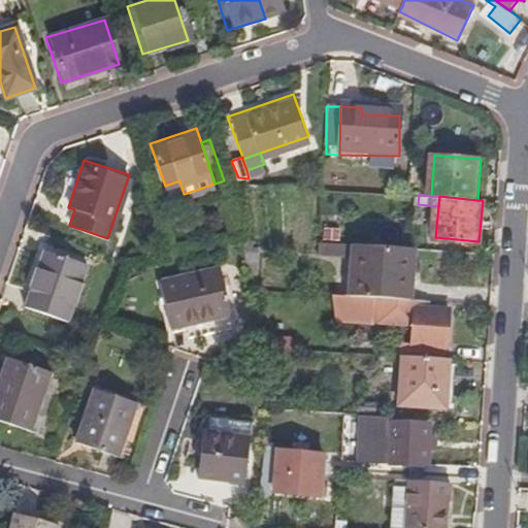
[(344,239),(344,227),(328,226),(327,238),(334,239),(344,239)]
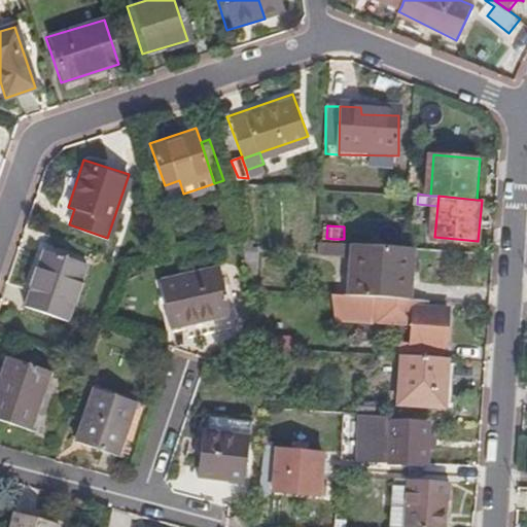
[(259,280),(260,247),(254,246),(254,239),(244,240),(249,279),(259,280)]
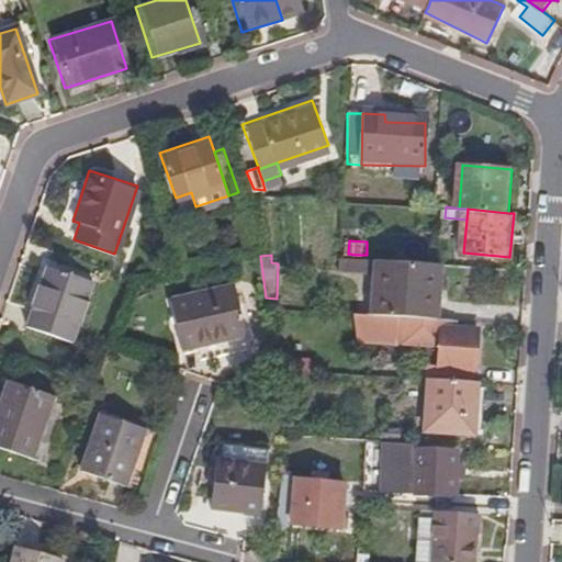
[(384,269),(381,311),(435,315),(438,290),(431,289),(434,261),(367,255),(356,255),(353,267),(384,269)]
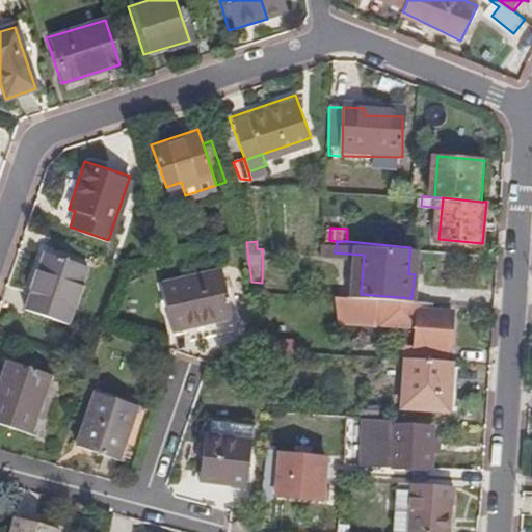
[(69,329),(86,269),(43,257),(24,316),(69,329)]
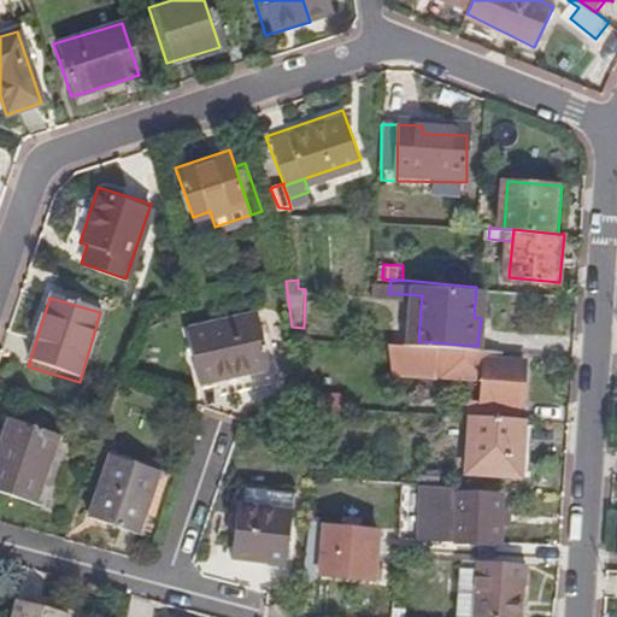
[(265,366),(253,313),(182,329),(197,382),(265,366)]
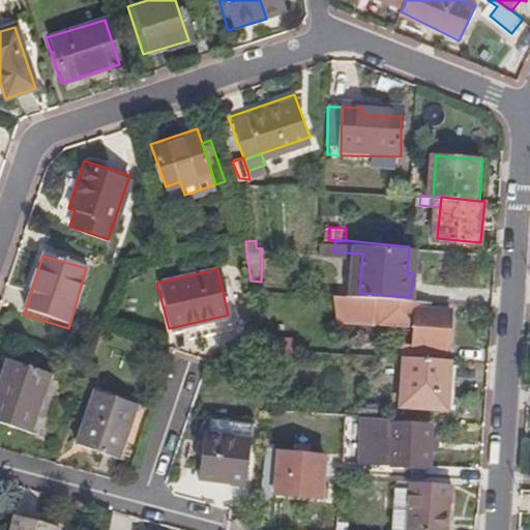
[(261,289),(261,282),(251,281),(252,290),(261,289)]
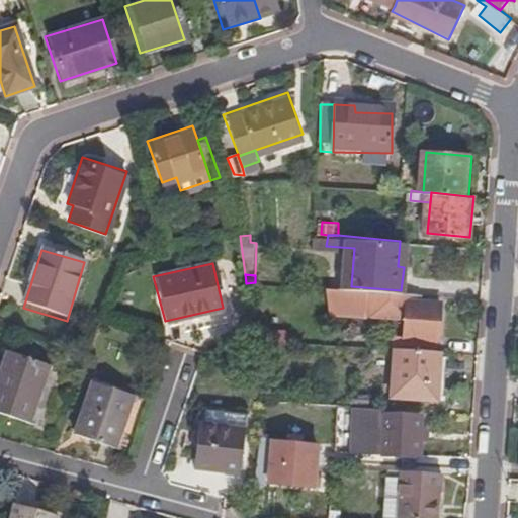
[(393,335),(392,346),(396,347),(436,349),(440,301),(421,298),(421,292),(401,290),(351,286),(328,284),(329,300),(372,305),(373,314),(406,317),(404,336),(393,335)]
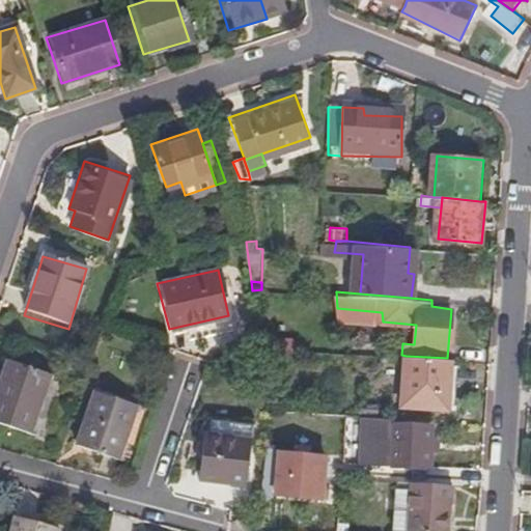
[(299,367),(299,352),(287,351),(287,367),(299,367)]
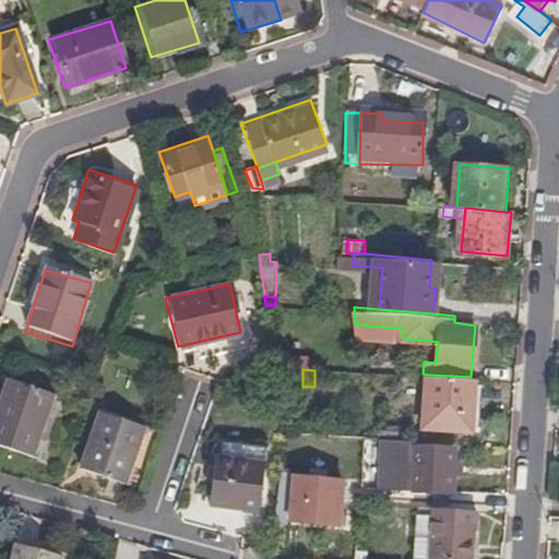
[(471,377),(427,375),(423,429),(466,432),(471,377)]
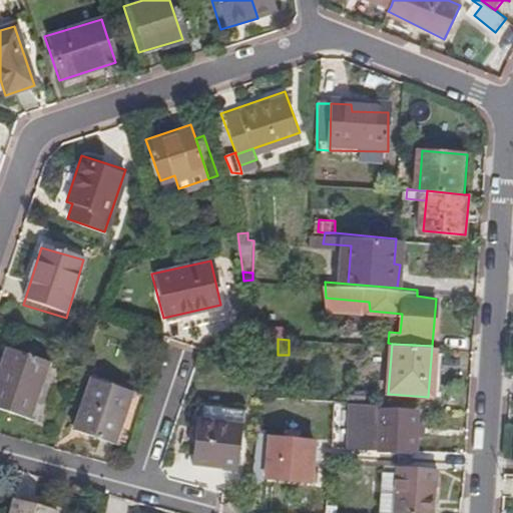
[(0,413),(35,423),(51,365),(9,354),(0,383),(0,413)]
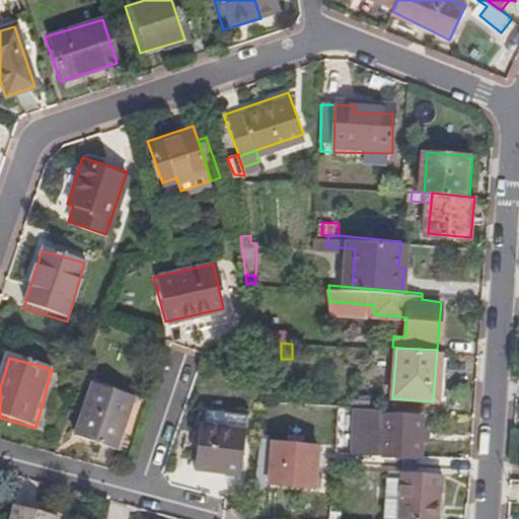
[(118,450),(133,395),(91,383),(74,438),(118,450)]
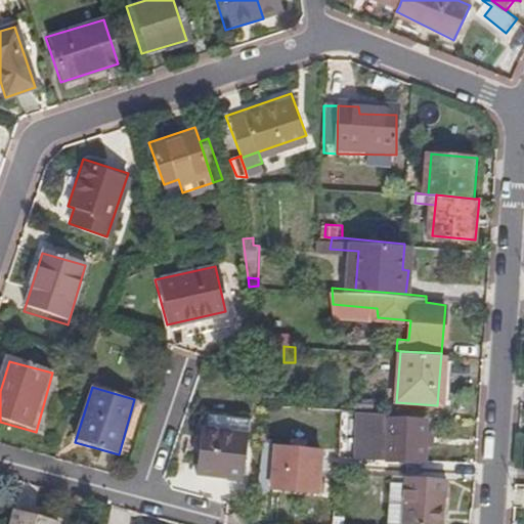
[(356,400),(356,408),(375,408),(375,397),(363,397),(361,400),(356,400)]
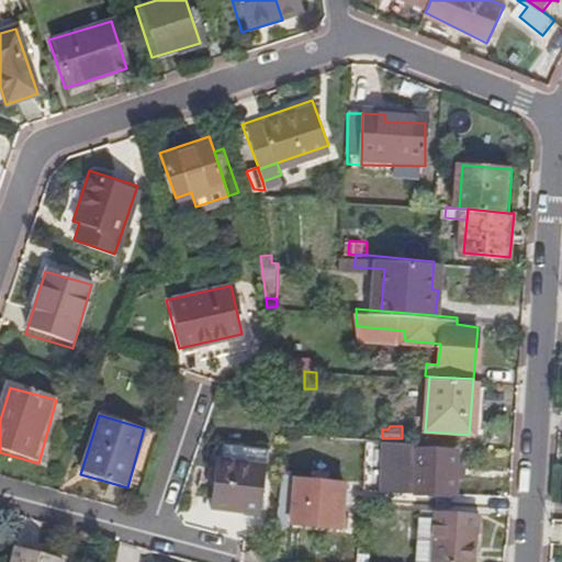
[(262,510),(268,440),(217,436),(212,506),(262,510)]
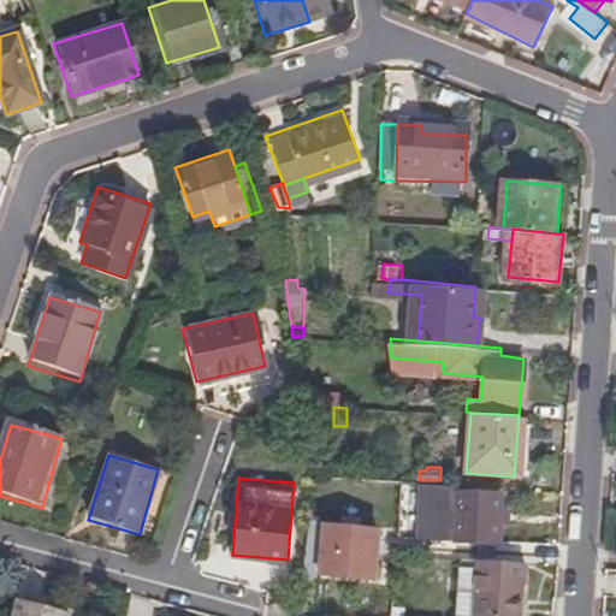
[(456,493),(456,489),(420,487),(416,540),(497,543),(499,496),(456,493)]
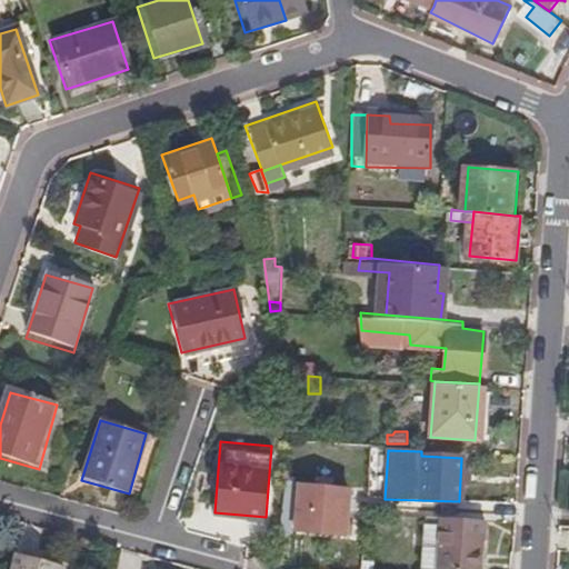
[(349,533),(352,488),(301,483),(297,529),(349,533)]
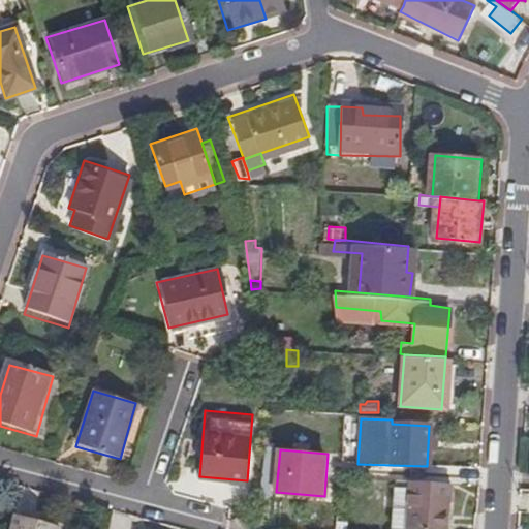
[(350,484),(339,483),(338,497),(349,499),(350,484)]
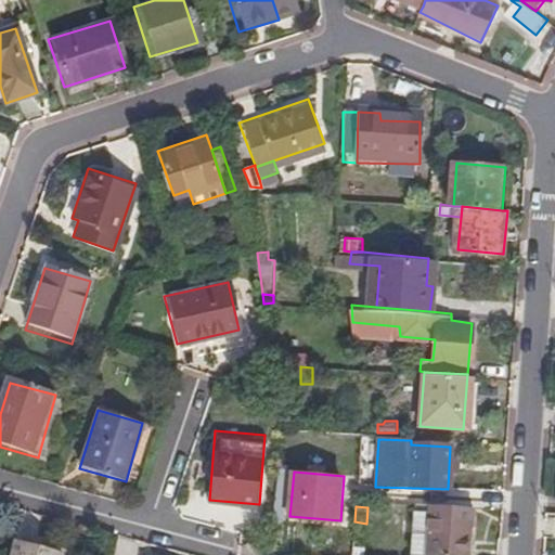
[(472,527),(472,507),(413,506),(411,554),(466,554),(467,527),(472,527)]
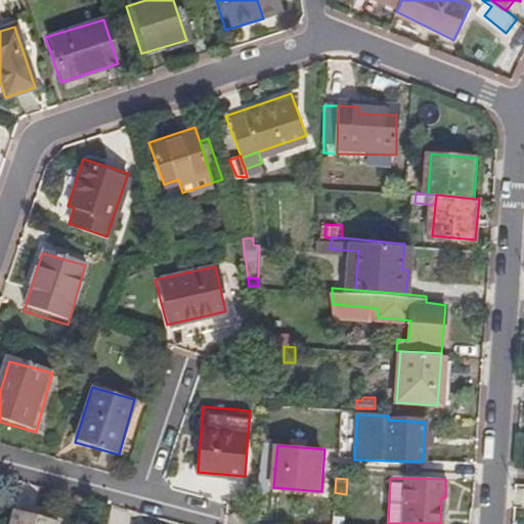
[(71,523),(72,522),(56,518),(55,522),(11,513),(8,523),(71,523)]
